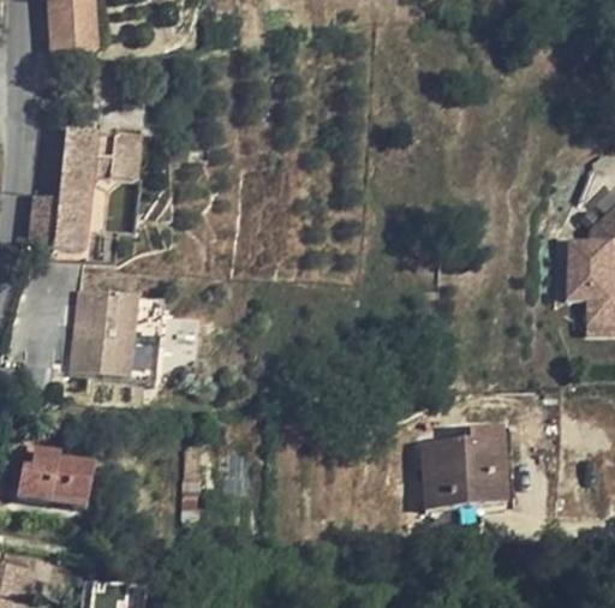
[(46,0),(51,51),(96,48),(93,0),(46,0)]
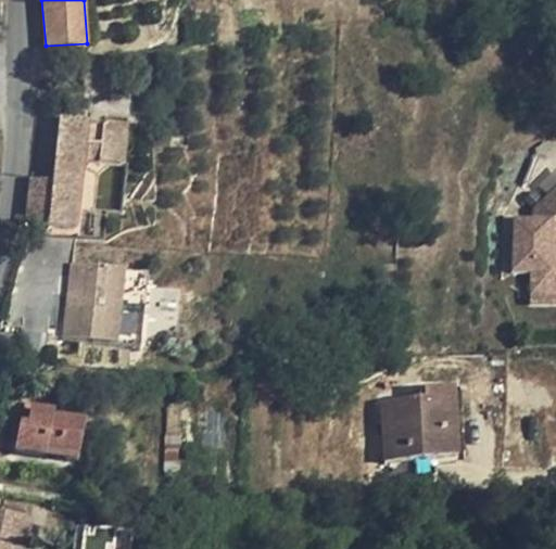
[(106,53),(81,55),(84,86),(110,84),(106,53)]
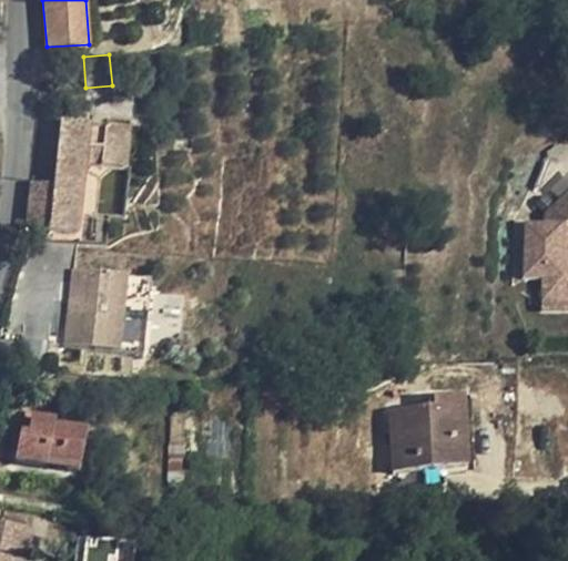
[(88,119),(60,118),(53,180),(30,177),(24,224),(77,230),(88,119)]
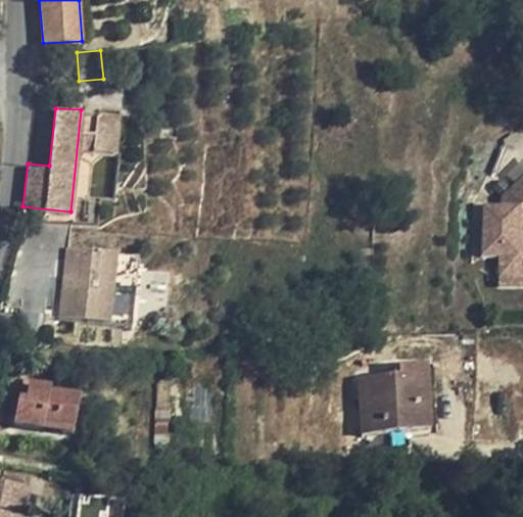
[(98,111),(94,151),(104,152),(116,153),(121,113),(98,111)]
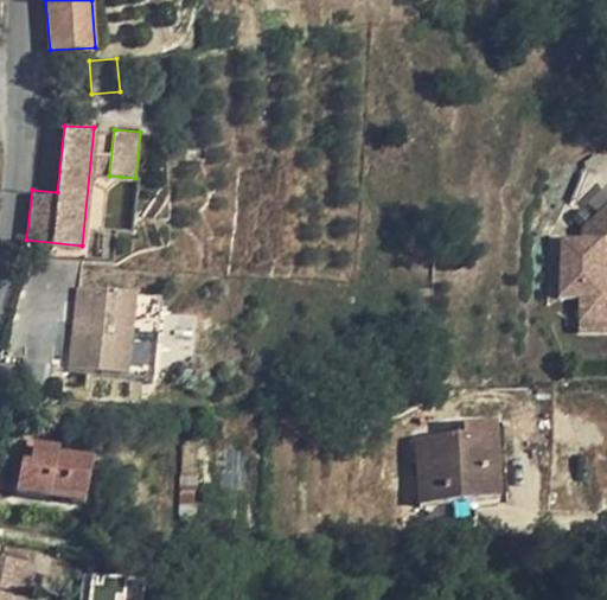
[(606,199),(582,224),(580,236),(558,235),(557,292),(579,293),(577,318),(606,318),(606,199)]
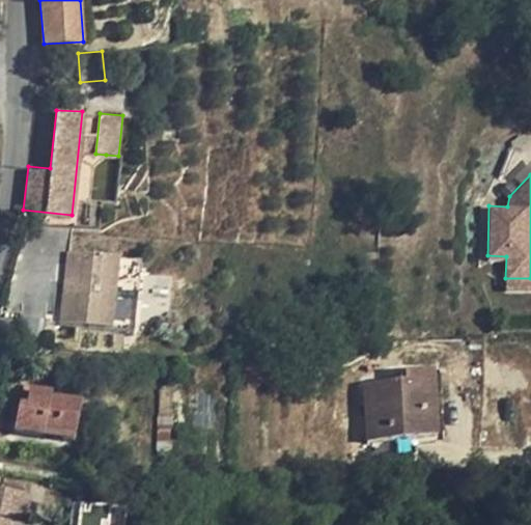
[(61,320),(111,325),(117,252),(67,248),(64,280),(70,281),(70,287),(64,287),(61,320)]
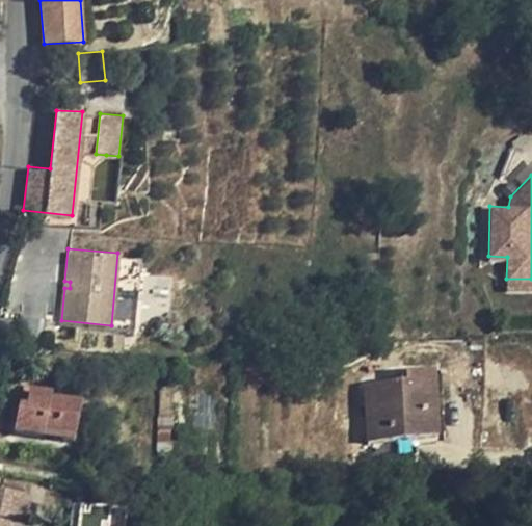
[(531,279),(506,279),(506,286),(531,287),(531,279)]
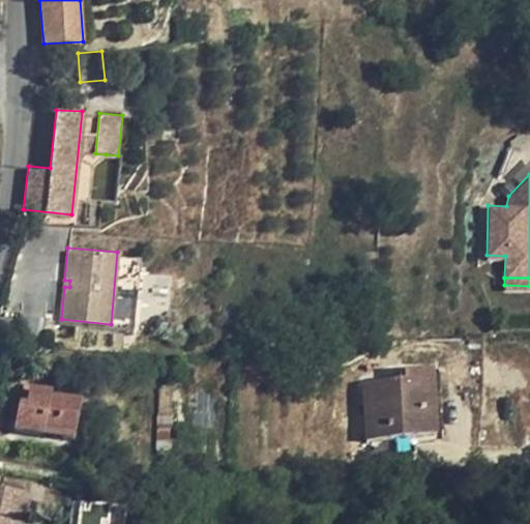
[(403,376),(363,378),(366,435),(414,433),(435,432),(442,432),(439,365),(433,366),(403,367),(403,376)]
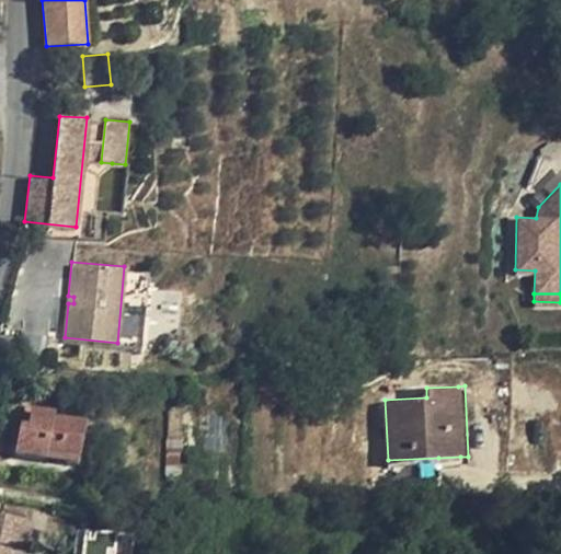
[(54,408),(32,405),(29,422),(27,428),(20,427),(15,449),(45,454),(46,447),(79,453),(86,420),(53,414),(54,408)]
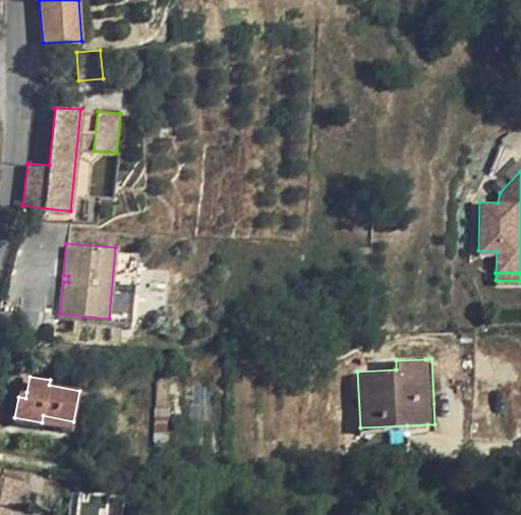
[(73,421),(43,415),(42,422),(72,427),(73,421)]
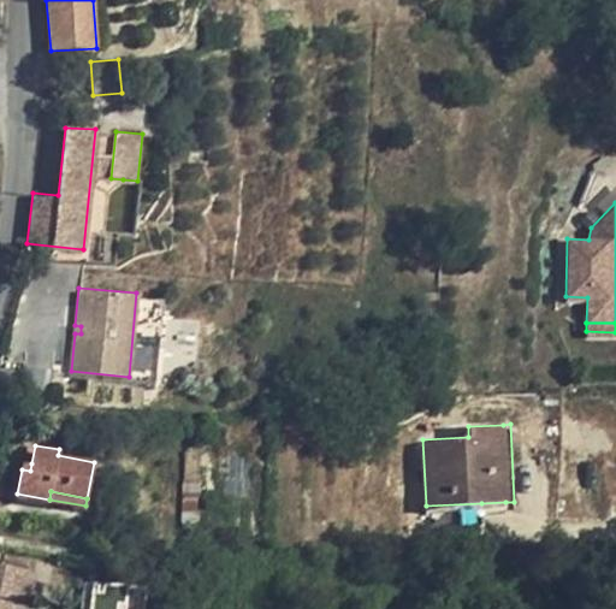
[(505,502),(481,503),(481,512),(514,509),(514,502),(505,502)]
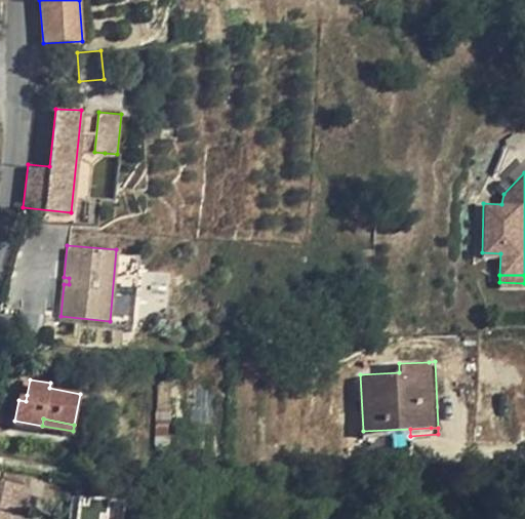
[(7,518),(17,464),(0,461),(0,518),(7,518)]
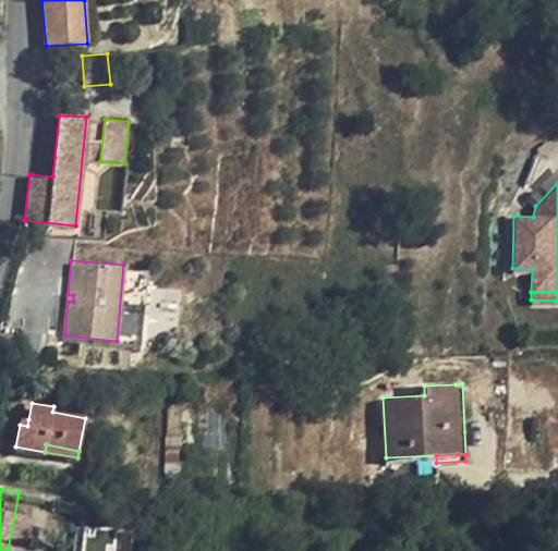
[(126,550),(135,506),(110,502),(106,519),(99,549),(110,550),(126,550)]
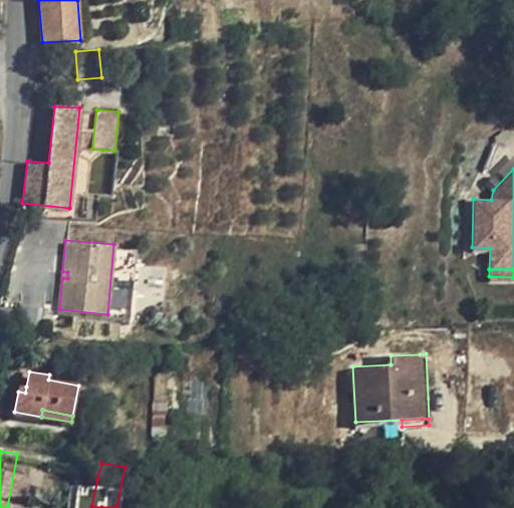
[(68,507),(91,507),(91,506),(97,479),(75,475),(68,507)]
